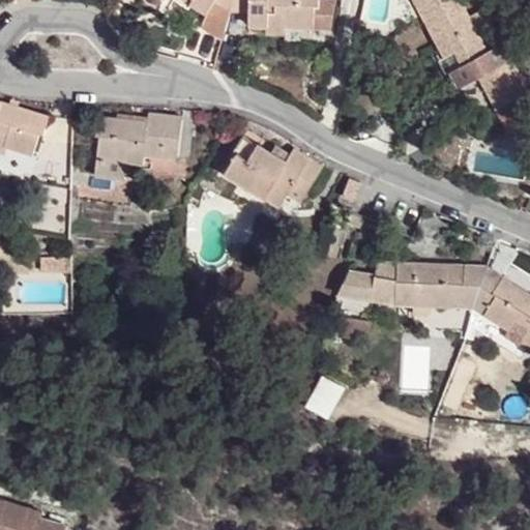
[(218,0),(232,7),(233,0),(194,0),(194,1),(210,10),(216,0),(218,0)]
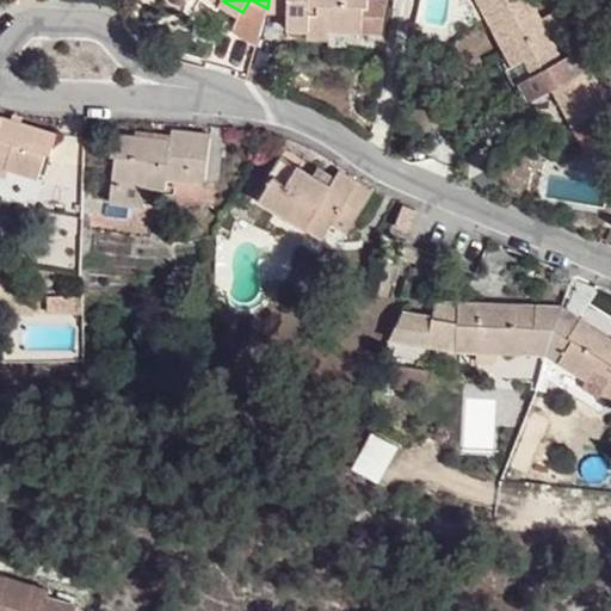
[(230,31),(255,45),(267,8),(252,0),(250,0),(242,12),(230,31)]
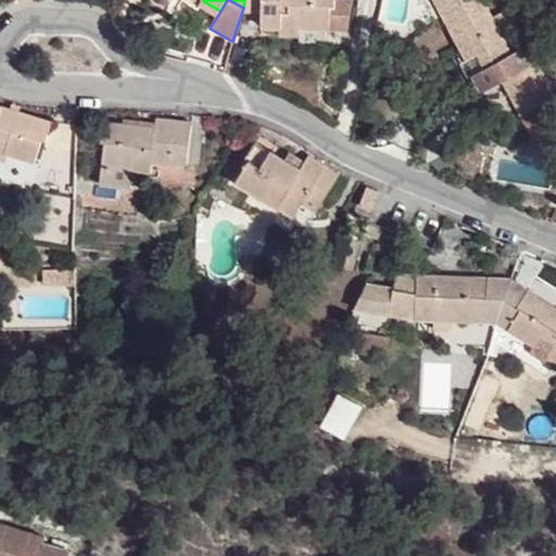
[(244,0),(243,8),(265,9),(265,25),(285,26),(286,3),(293,2),(292,13),(301,14),(300,27),(349,29),(350,0),(244,0)]
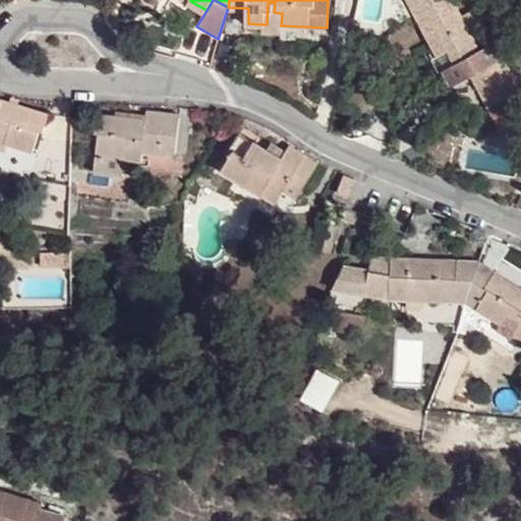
[(488,109),(520,92),(520,91),(496,43),(480,49),(453,0),(407,0),(453,84),(470,75),(488,109)]
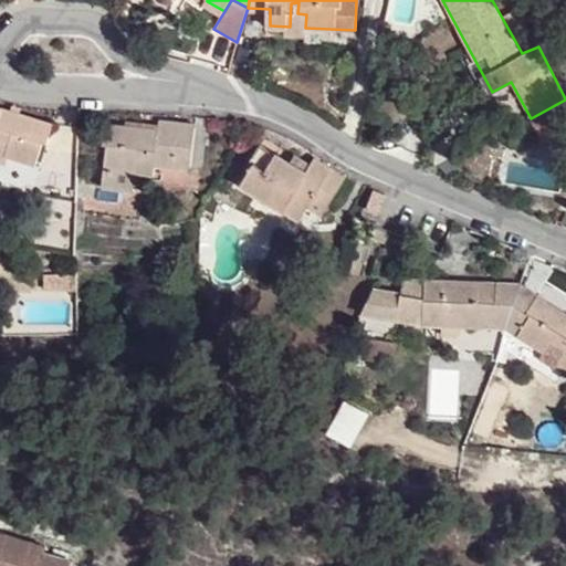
[(290,27),(305,28),(306,14),(297,13),(299,2),(291,3),(290,27)]
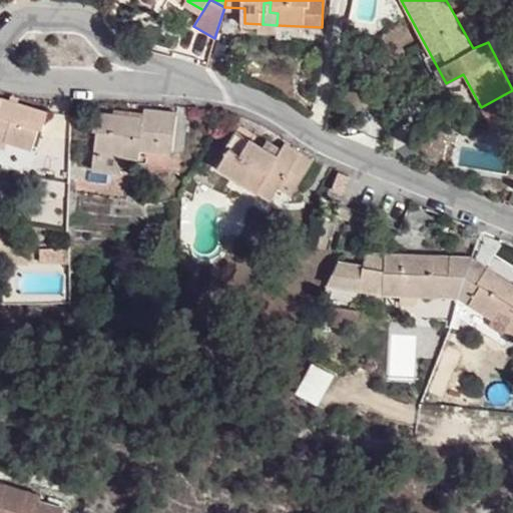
[(512,90),(481,107),(492,128),(512,117),(512,90)]
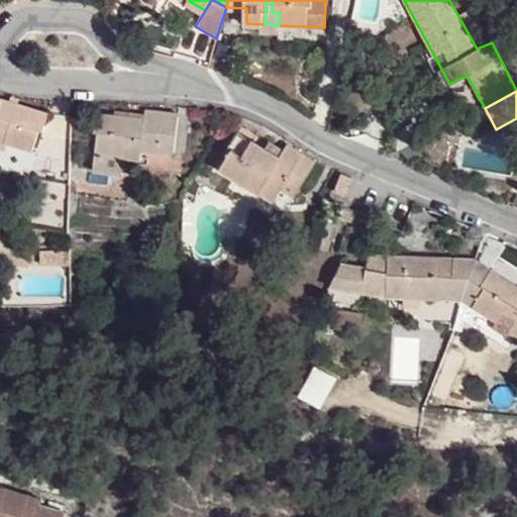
[(50,112),(0,98),(0,116),(4,117),(2,127),(10,129),(6,141),(34,149),(41,130),(45,131),(50,112)]
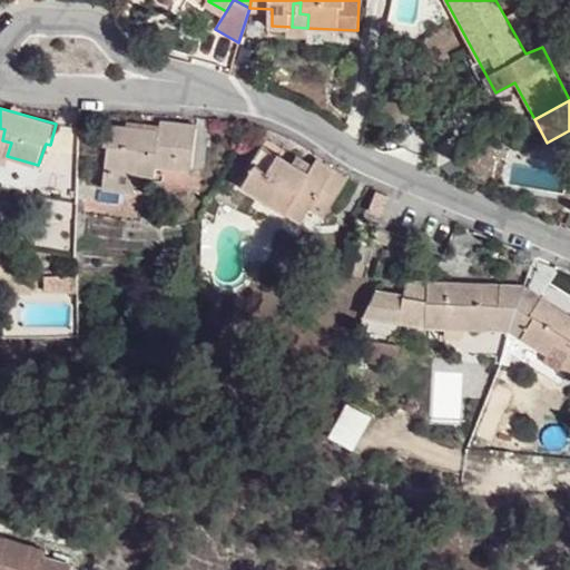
[(158,165),(192,168),(196,125),(163,120),(160,130),(108,125),(106,143),(109,144),(105,185),(147,189),(148,172),(156,174),(158,165)]
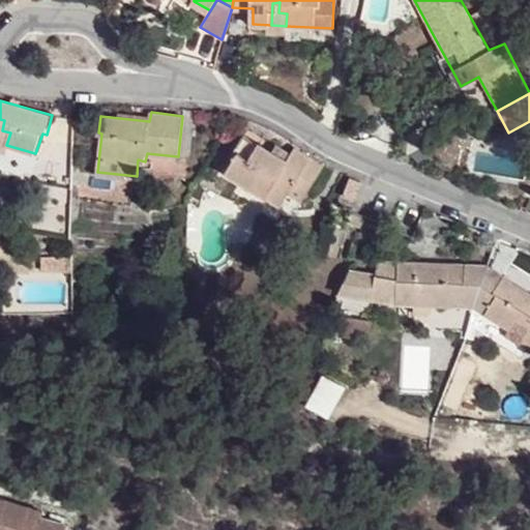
[(0,119),(0,143),(6,145),(10,133),(2,130),(4,120),(0,119)]
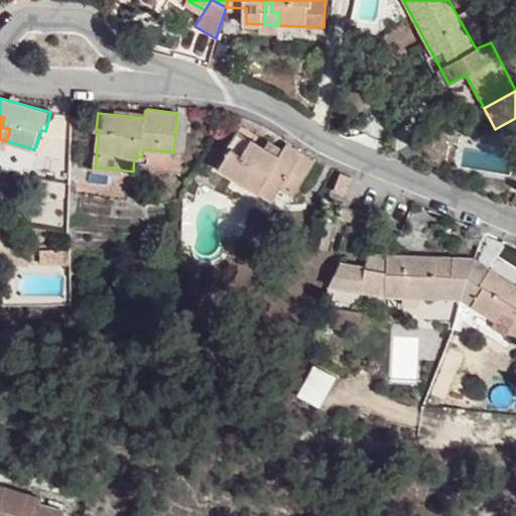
[(298,190),(301,185),(316,159),(289,144),(286,150),(281,157),(265,148),(238,132),(228,147),(232,150),(220,169),(275,201),(286,183),(298,190)]
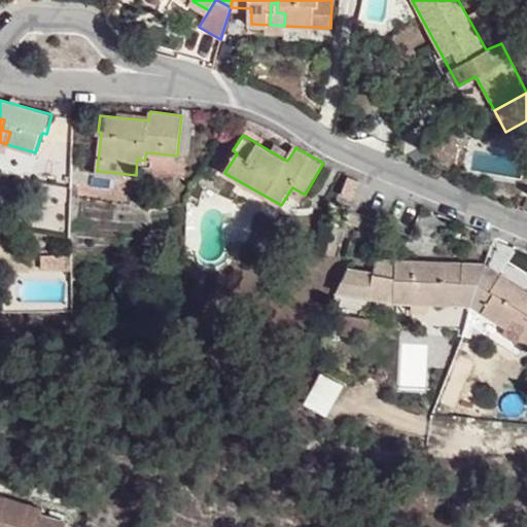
[(287,161),(292,153),(276,144),(271,151),(287,161)]
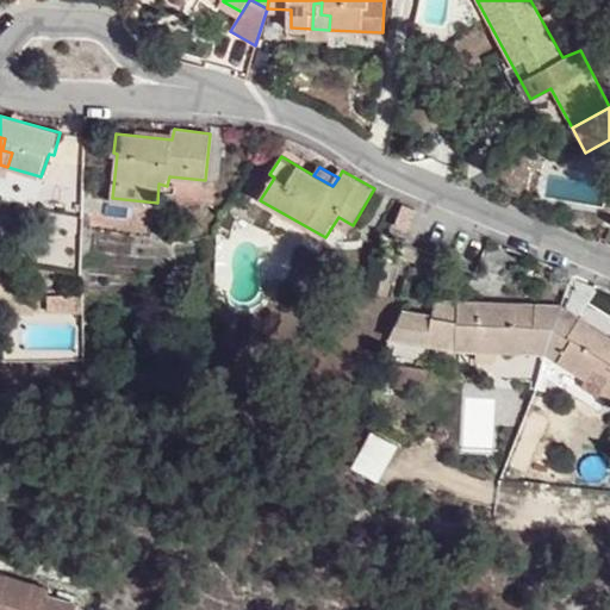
[(402,237),(385,237),(384,255),(400,255),(402,237)]
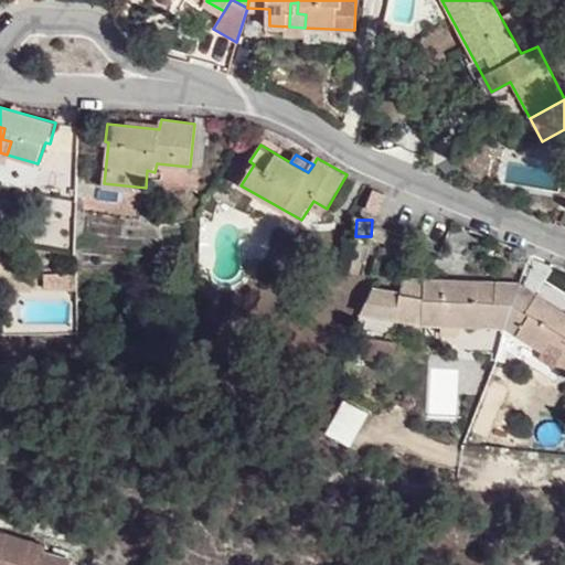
[(518,283),(519,281),(425,279),(425,288),(424,323),(446,324),(445,301),(454,301),(452,312),(462,311),(461,324),(503,327),(518,283)]
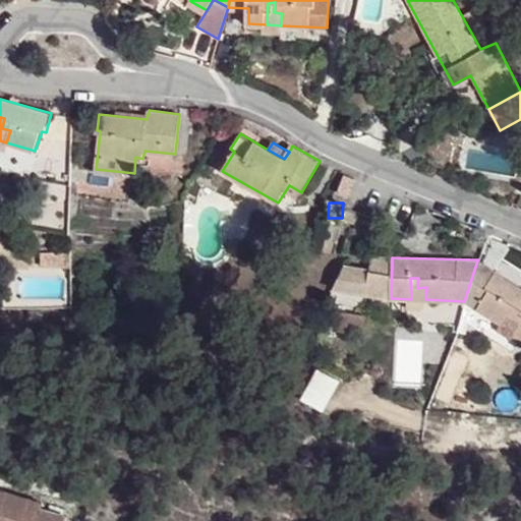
[(520,285),(478,259),(477,261),(464,301),(502,324),(509,314),(514,317),(518,311),(520,312),(520,323),(515,332),(514,335),(520,339),(520,285)]
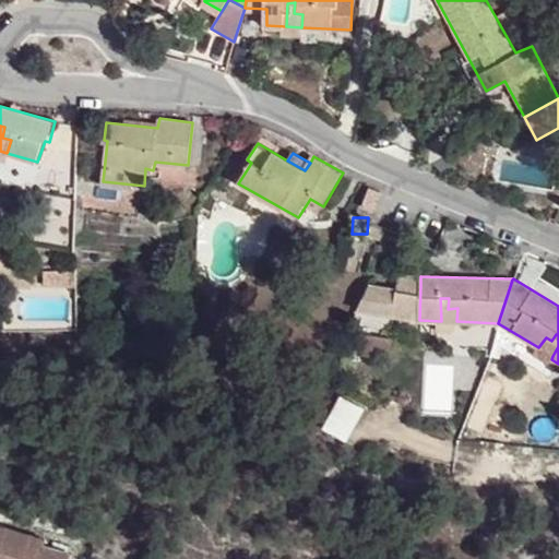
[(363,284),(354,309),(419,320),(420,285),(399,284),(397,290),(363,284)]
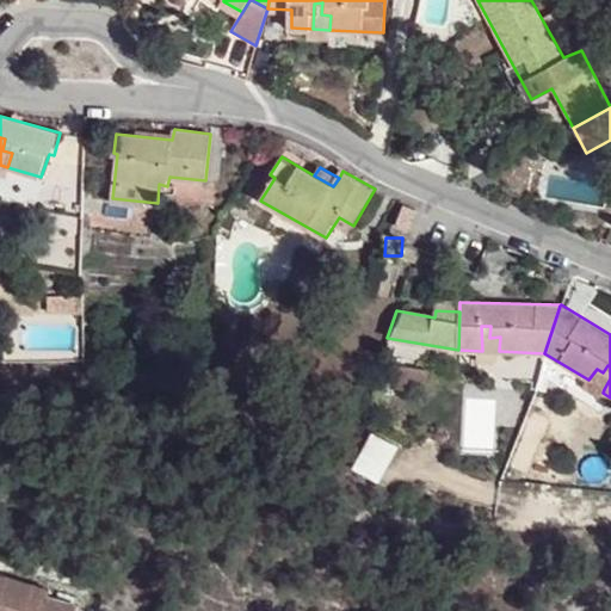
[(481,326),(482,351),(499,351),(500,337),(489,338),(491,326),(481,326)]
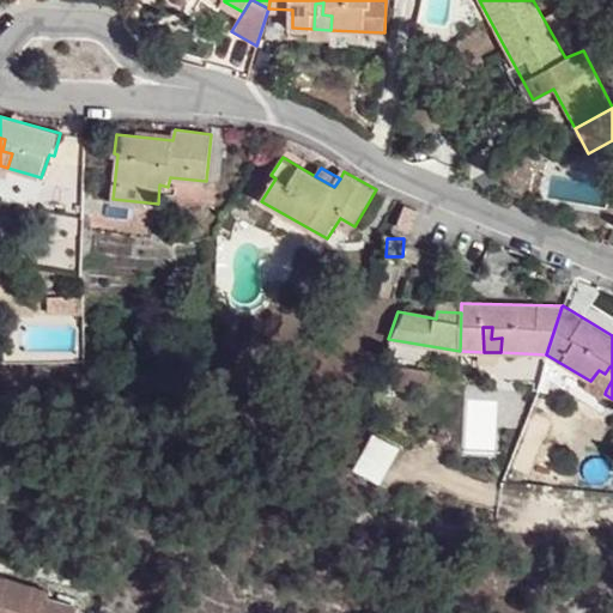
[(599,370),(590,381),(606,390),(612,380),(612,368),(610,366),(605,374),(599,370)]
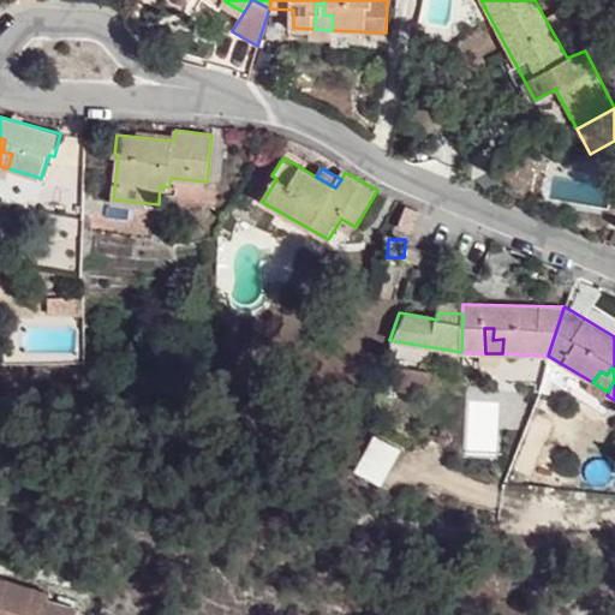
[(395,372),(393,389),(427,392),(428,375),(395,372)]
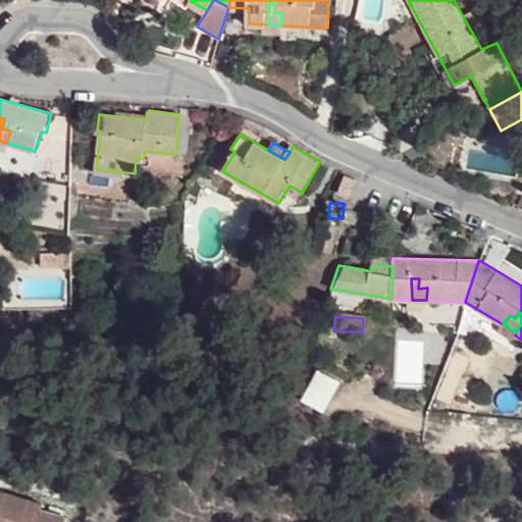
[(0,521),(58,521),(59,518),(36,511),(37,506),(0,493),(0,521)]
